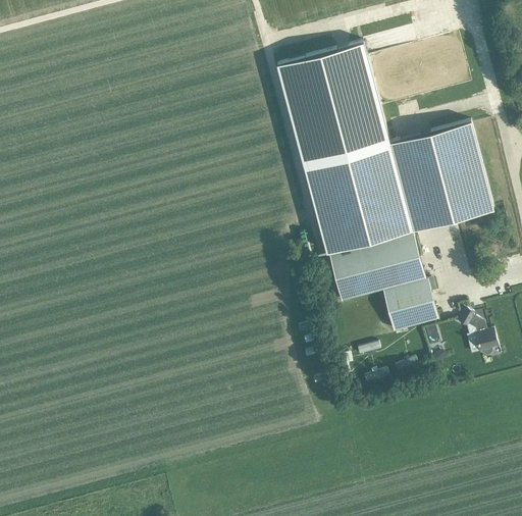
[(329,255),(414,233),(465,219),(482,215),(494,212),(490,199),(471,123),(390,145),(363,45),(276,67),(326,257),(329,255)]
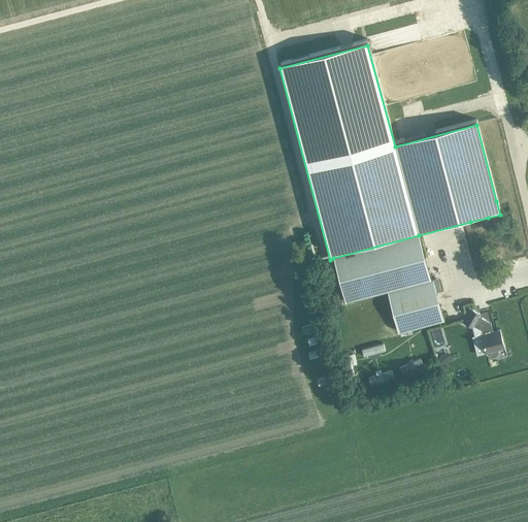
[(472,231),(490,226),(488,218),(470,222),(472,231)]
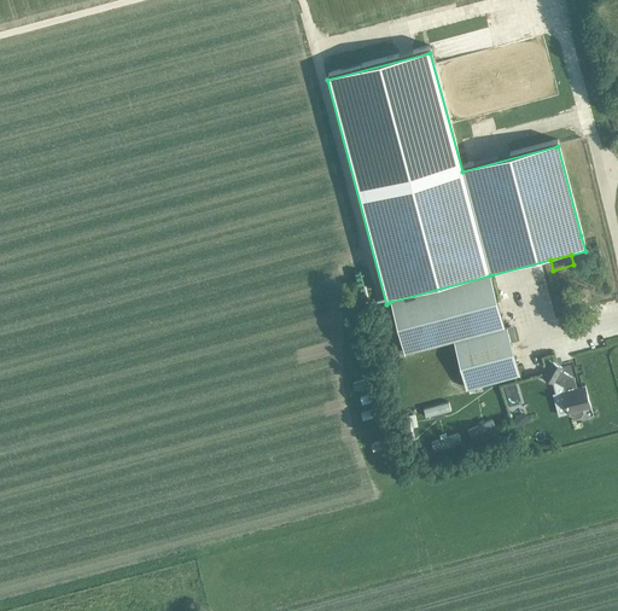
[(392,312),(404,359),(452,347),(454,345),(505,332),(493,285),(490,275),(390,302),(392,312)]
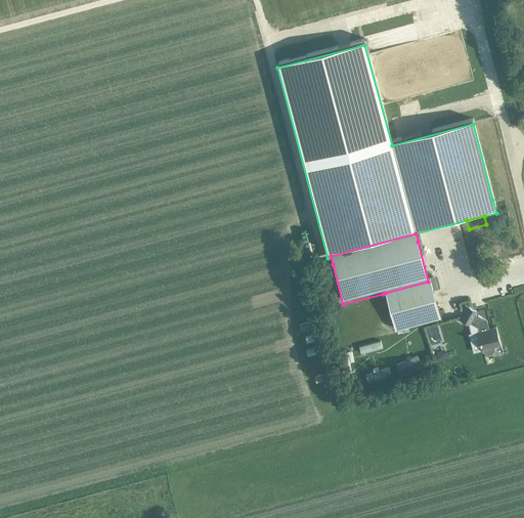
[(305,235),(300,236),(307,260),(312,259),(305,235)]
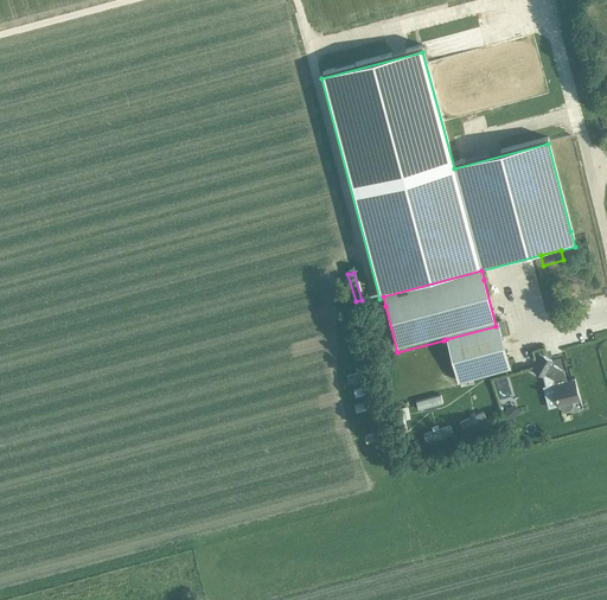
[(446,342),(459,388),(510,374),(502,340),(508,338),(504,327),(502,329),(500,325),(496,326),(446,339),(446,342)]
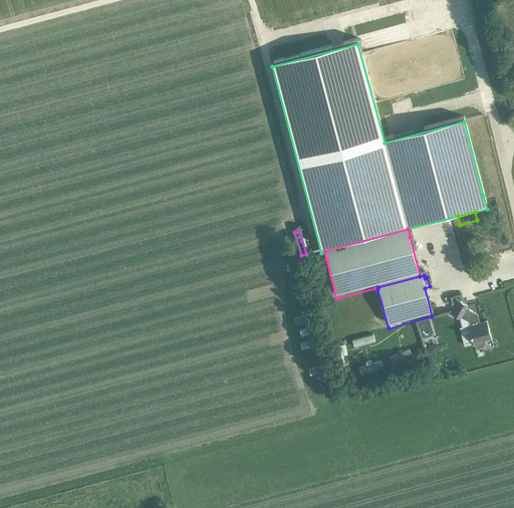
[(460,307),(459,308),(453,319),(460,324),(461,322),(469,327),(470,331),(469,332),(473,349),(475,348),(475,351),(479,354),(483,352),(485,349),(485,346),(491,344),(487,327),(480,329),(479,324),(475,322),(474,318),(466,313),(467,311),(460,307)]
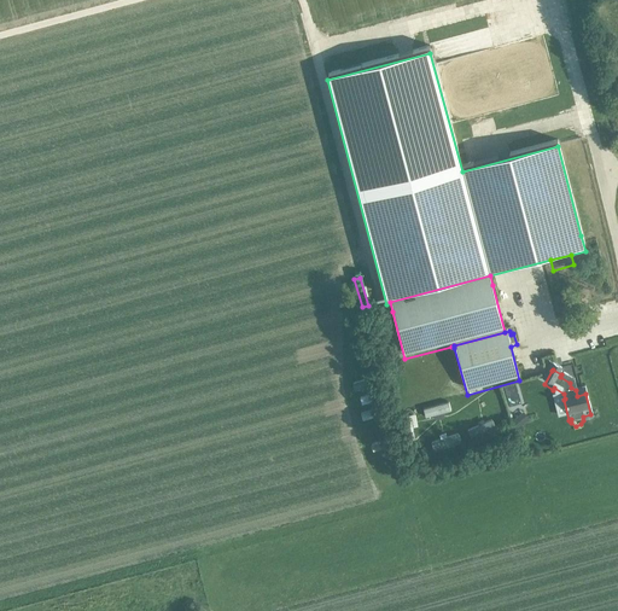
[(448,437),(462,432),(459,419),(444,424),(448,437)]
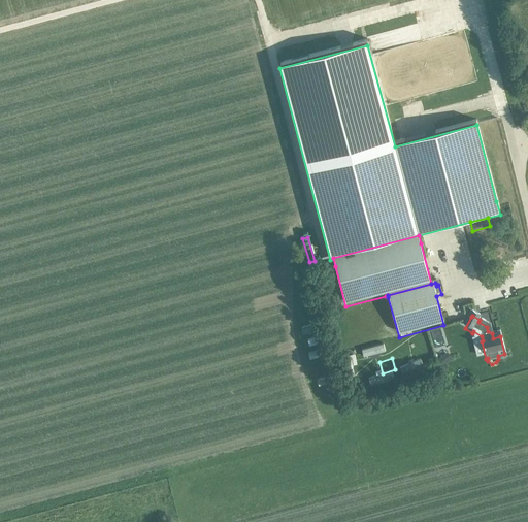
[(350,361),(344,363),(350,378),(355,377),(350,361)]
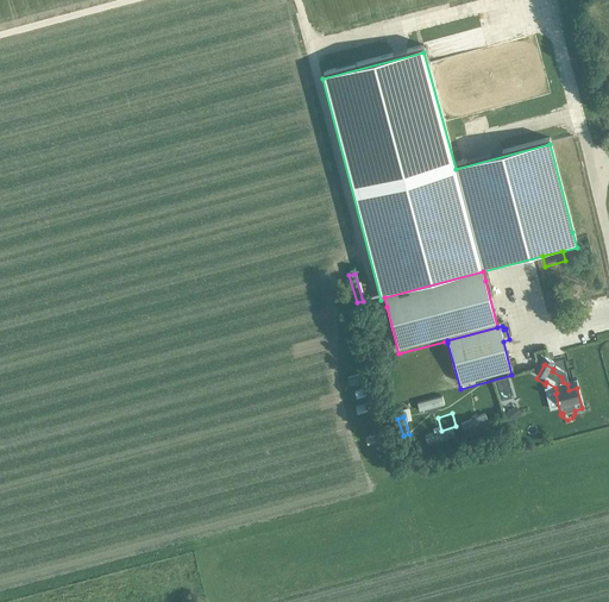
[(510,416),(503,424),(509,431),(516,424),(510,416)]
